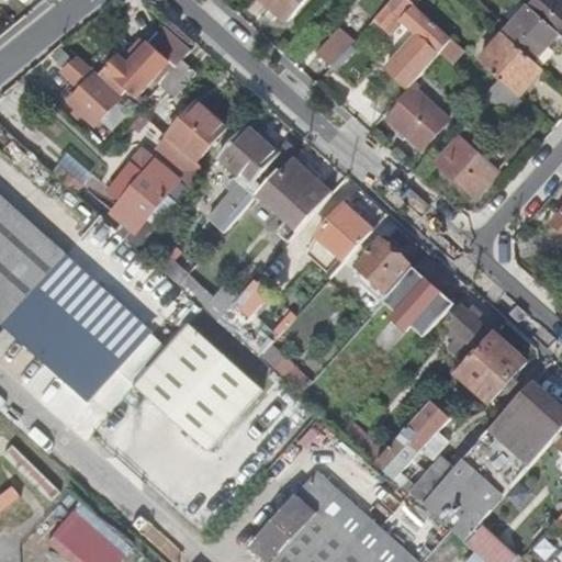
[(265,0),(289,22),(307,0),(265,0)]
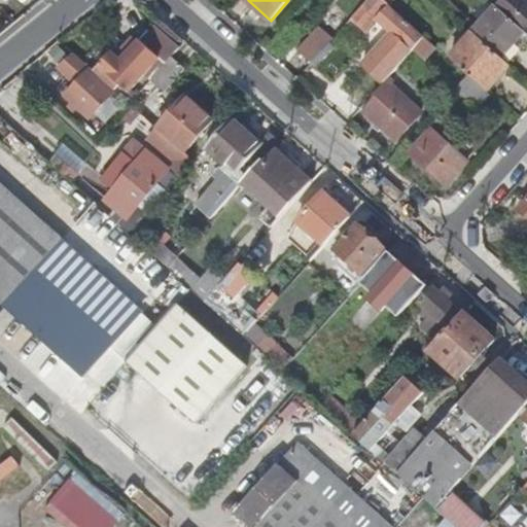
[(369,0),(367,1),(351,21),(355,25),(360,19),(363,22),(373,10),(379,15),(374,22),(390,35),(363,66),(384,84),(399,67),(425,38),(389,6),(382,0),(369,0)]
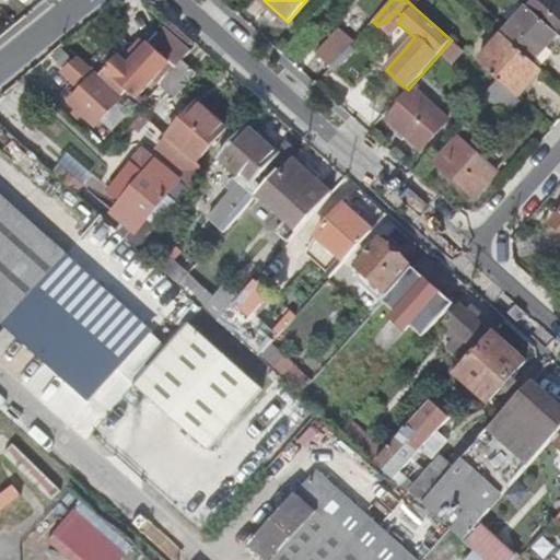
[(559,3),(556,0),(539,0),(534,8),(559,32),(559,3)]
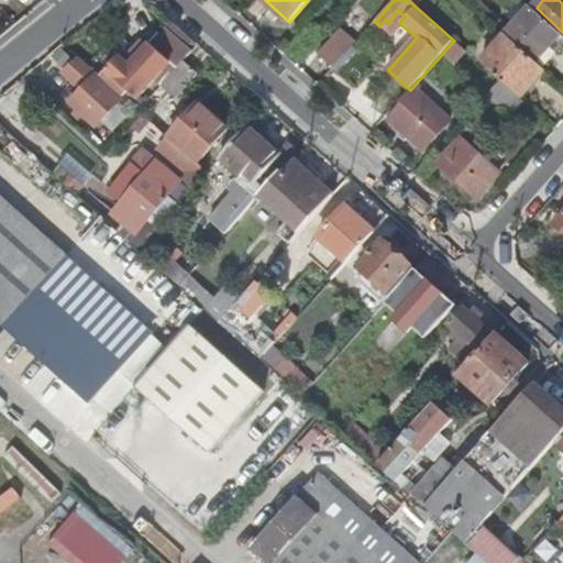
[(533,62),(560,33),(529,6),(504,34),(533,62)]
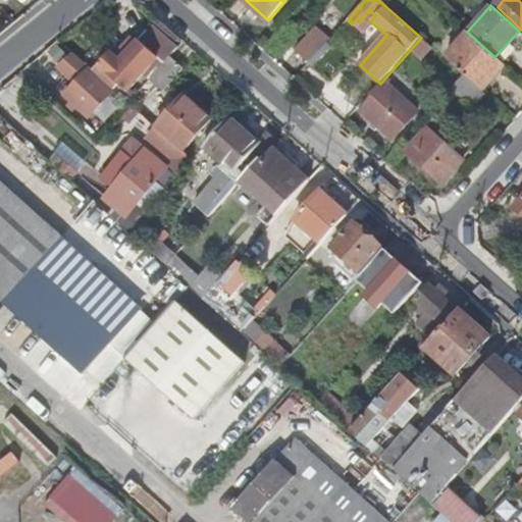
[(165,60),(179,46),(157,22),(143,36),(165,60)]
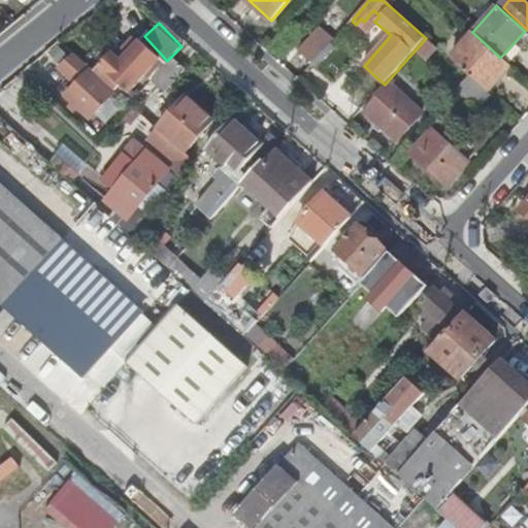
[(330,40),(316,27),(295,50),(309,63),(330,40)]
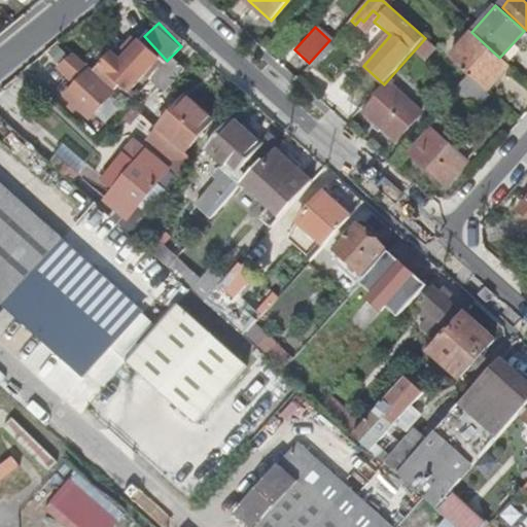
[(471,32),(449,59),(466,75),(484,91),(507,65),(499,58),(471,32)]
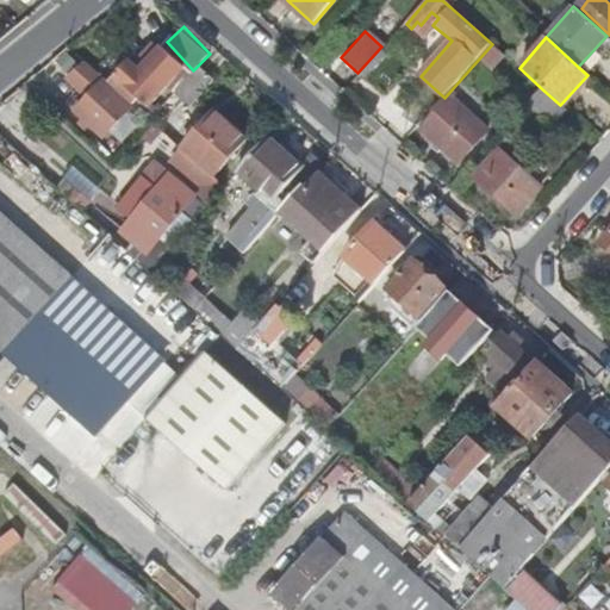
[(130,62),(111,83),(135,104),(141,97),(149,105),(184,68),(161,48),(141,72),(130,62)]
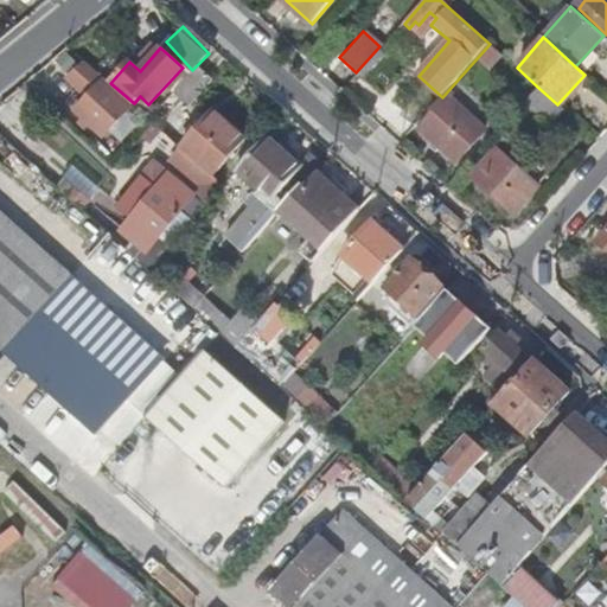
[(129,102),(87,64),(71,80),(95,102),(87,113),(106,129),(129,102)]
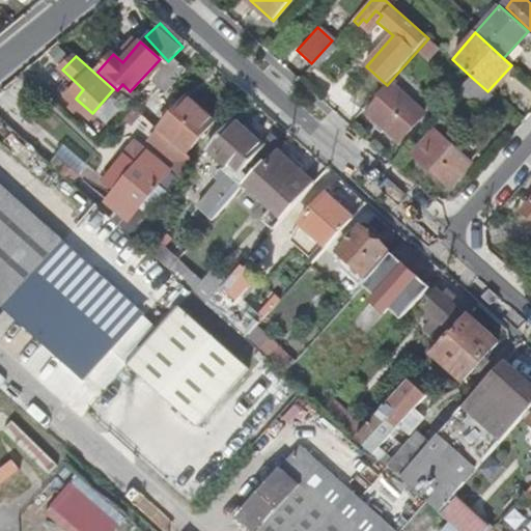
[(185,71),(171,58),(154,79),(167,90),(185,71)]
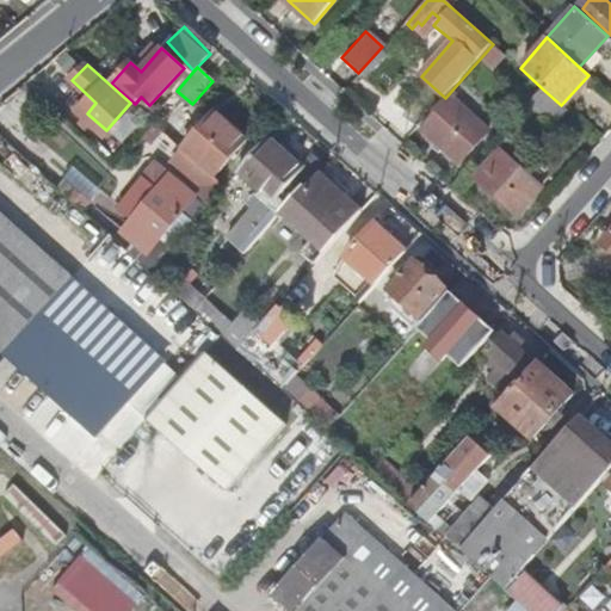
[(477,124),(450,100),(421,134),(460,167),(475,149),(471,146),(481,135),(474,129),(477,124)]
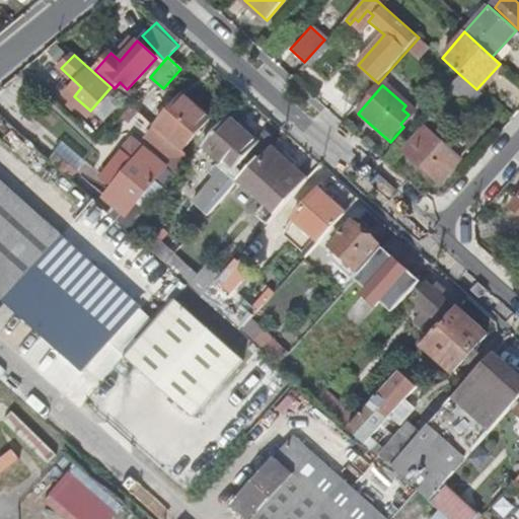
[(184,94),(156,126),(171,141),(174,138),(183,146),(211,117),(184,94)]
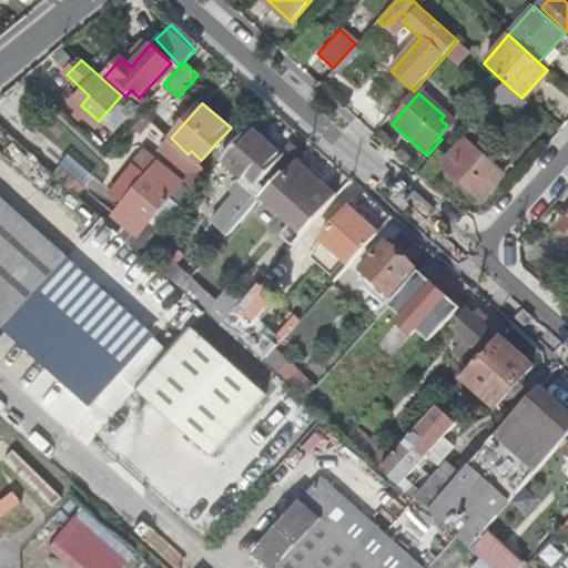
[(245,186),(257,198),(259,199),(262,195),(281,174),(298,154),(287,144),(279,154),(249,128),(221,159),(242,176),(239,181),(245,186)]
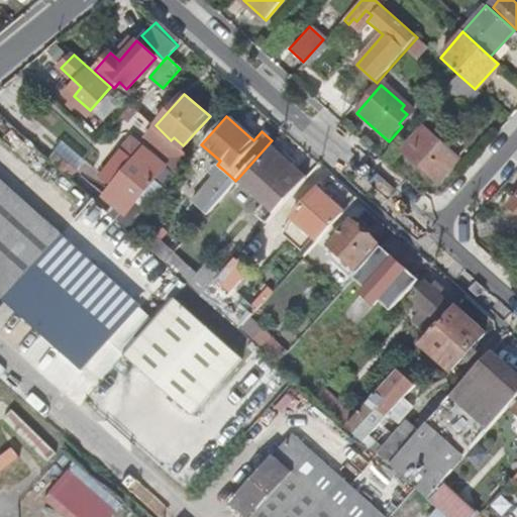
[(456,159),(422,127),(401,151),(436,183),(456,159)]
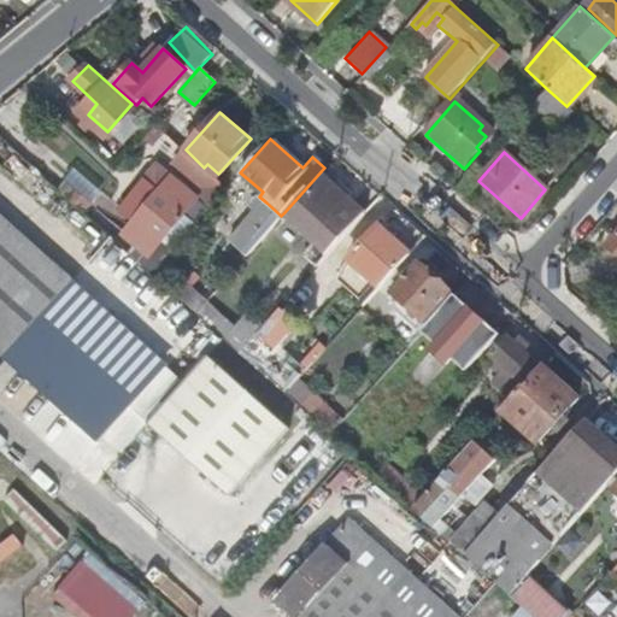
[(136,221),(124,235),(148,257),(186,216),(195,224),(210,207),(227,188),(213,178),(186,153),(176,164),(206,191),(198,200),(174,178),(159,194),(147,183),(124,209),(136,221)]
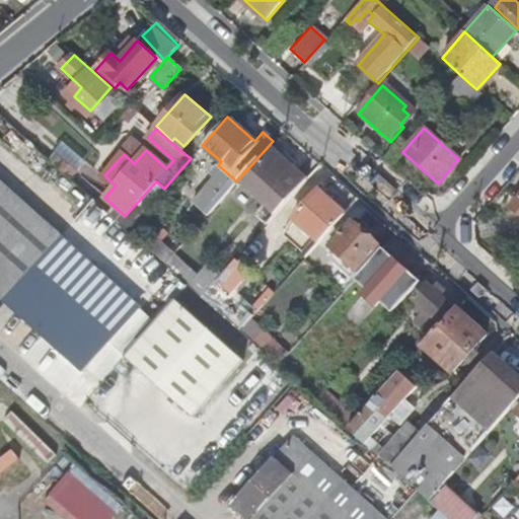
[(135,140),(124,154),(134,163),(146,150),(135,140)]
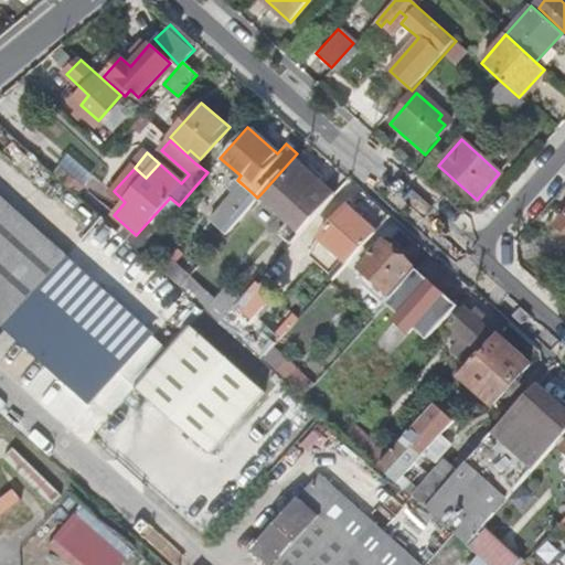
[(290,245),(333,196),(296,164),(284,177),(279,173),(260,194),(288,219),(276,233),(290,245)]
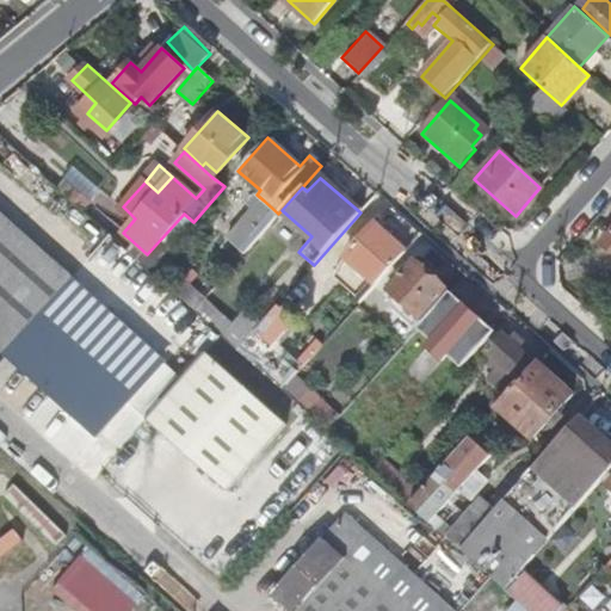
[(242,252),(277,213),(264,201),(229,240),(242,252)]
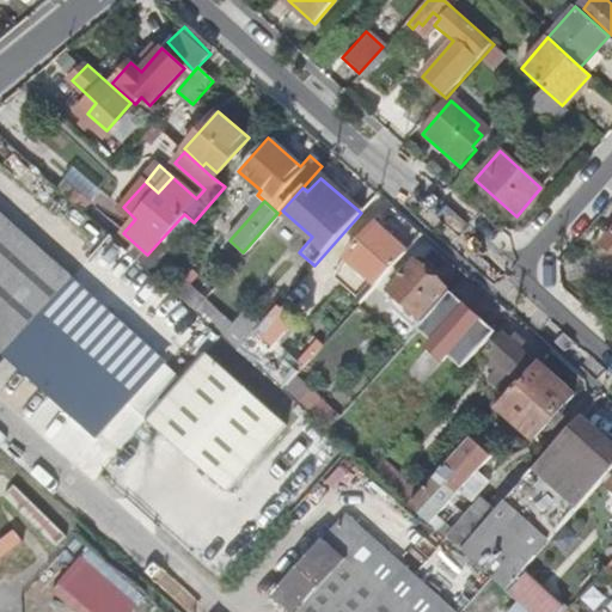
[(181,385),(0,222),(0,352),(118,458),(150,421),(181,385)]
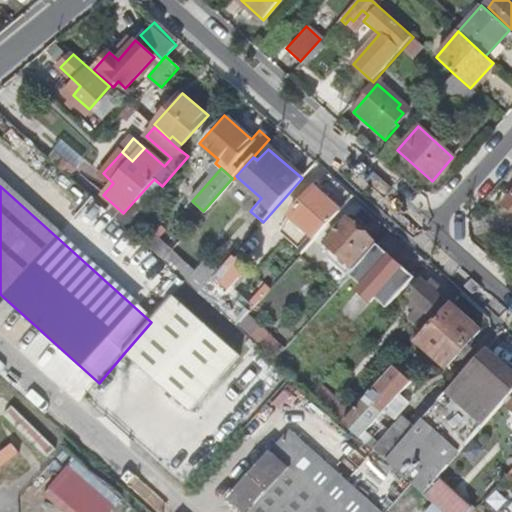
[(312,188),(288,216),(314,238),(338,211),(312,188)]
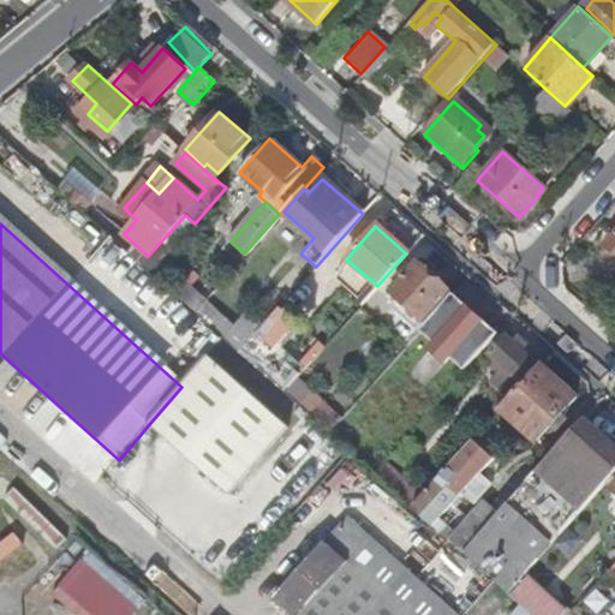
[(614,233),(604,250),(614,256),(614,233)]
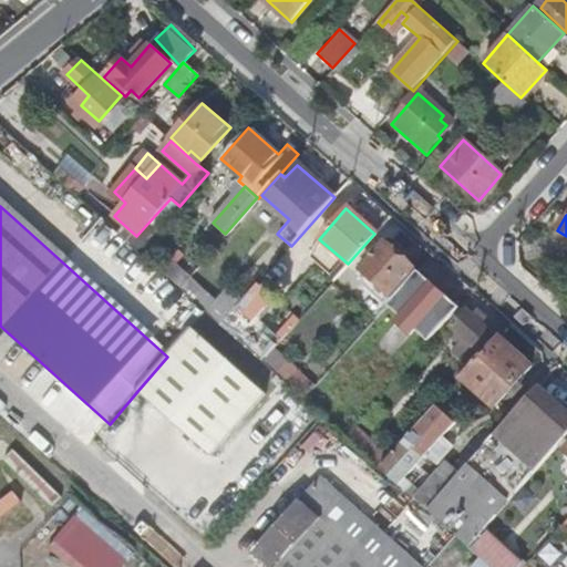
[(348,264),(319,239),(311,248),(340,272),(348,264)]
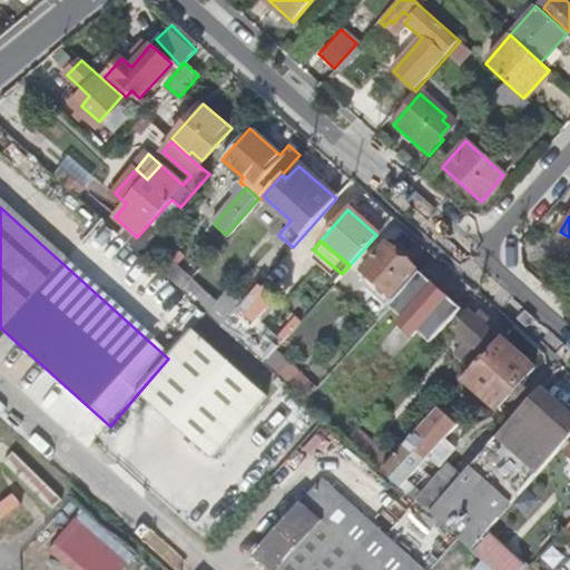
[(139,253),(154,265),(161,255),(148,243),(139,253)]
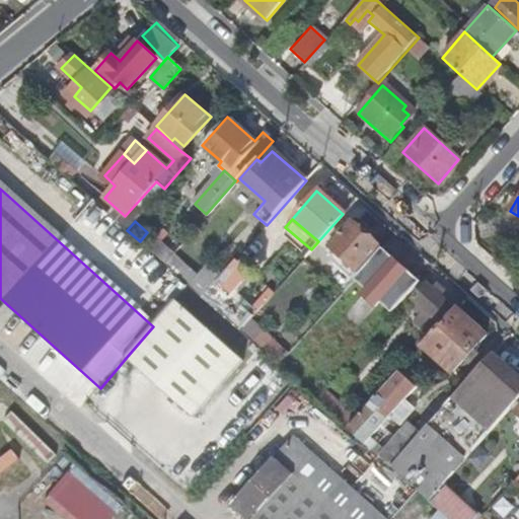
[(377,245),(351,222),(329,245),(356,270),(377,245)]
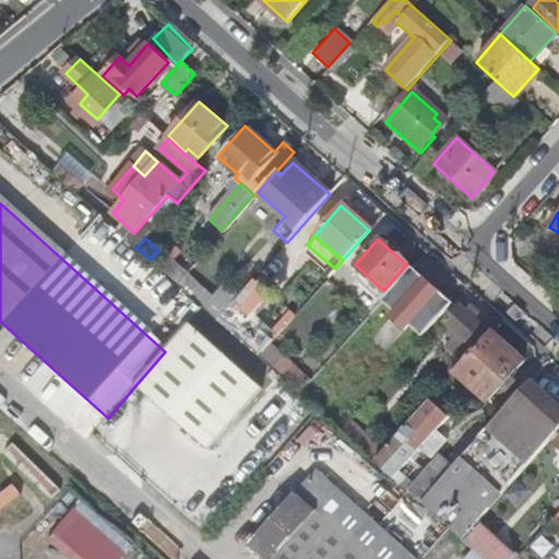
[(227,310),(185,273),(176,284),(203,308),(217,321),(227,310)]
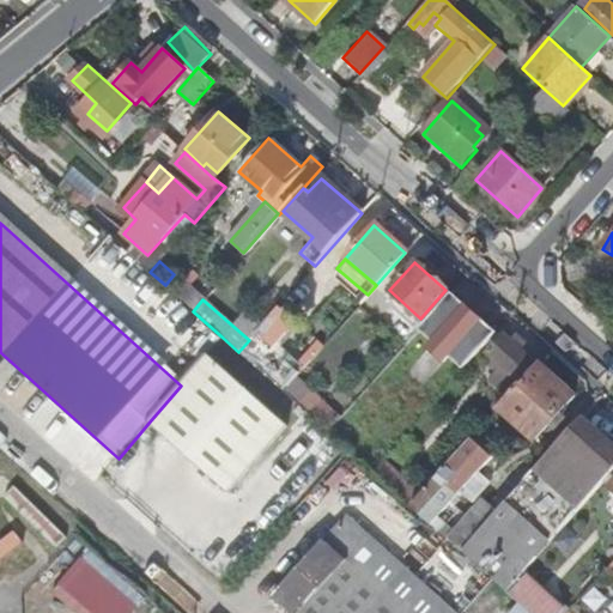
[(284,329),(269,316),(249,340),(238,352),(283,390),(291,382),(293,378),(263,352),(284,329)]
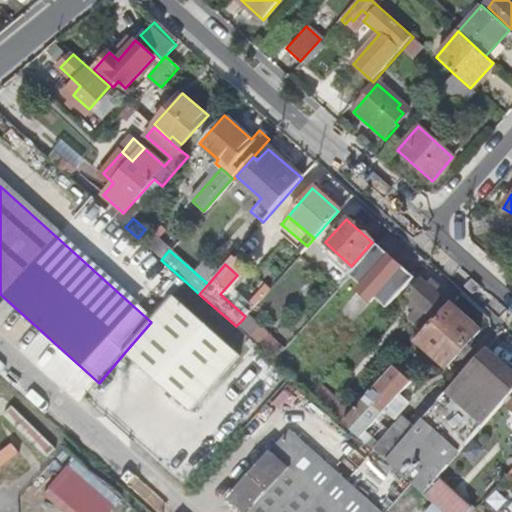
[(417,326),(423,331),(433,321),(430,319),(444,303),(419,281),(406,296),(409,299),(405,304),(415,312),(419,308),(427,315),(417,326)]
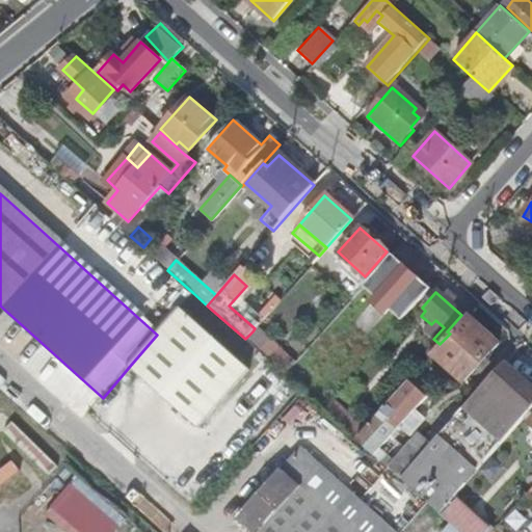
[(157,335),(130,366),(201,429),(251,369),(181,307),(157,335)]
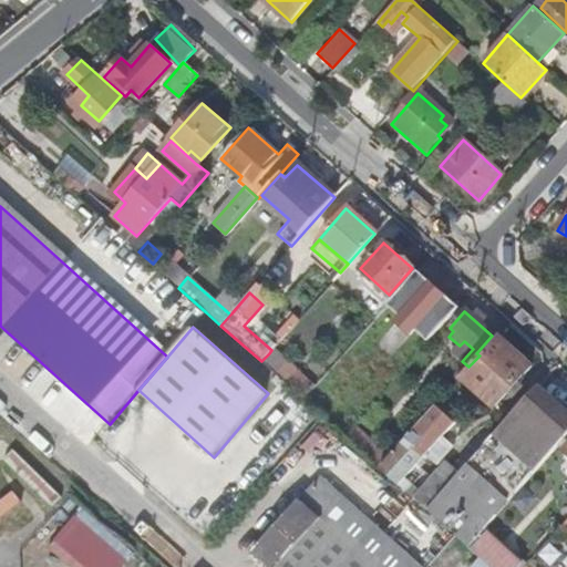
[(532,368),(496,337),(480,356),(468,367),(463,373),(497,404),(509,391),(516,395),(526,384),(521,379),(532,368)]
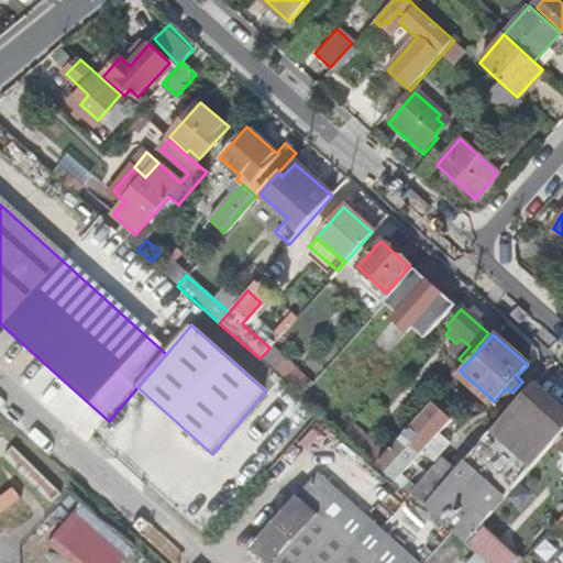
[(290,372),(267,351),(260,359),(284,381),(290,372)]
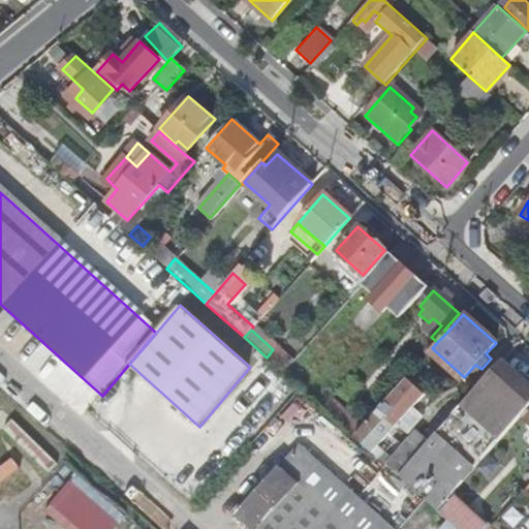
[(422,395),(404,379),(361,427),(353,436),(398,475),(419,450),(462,402),(465,404),(502,363),(499,360),(463,401),(458,397),(424,436),(416,431),(393,458),(377,445),(422,395)]
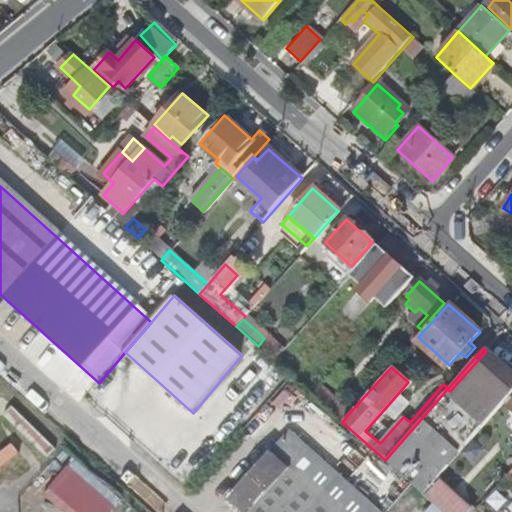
[(450,391),(485,423),(511,391),(511,373),(486,351),(450,391)]
